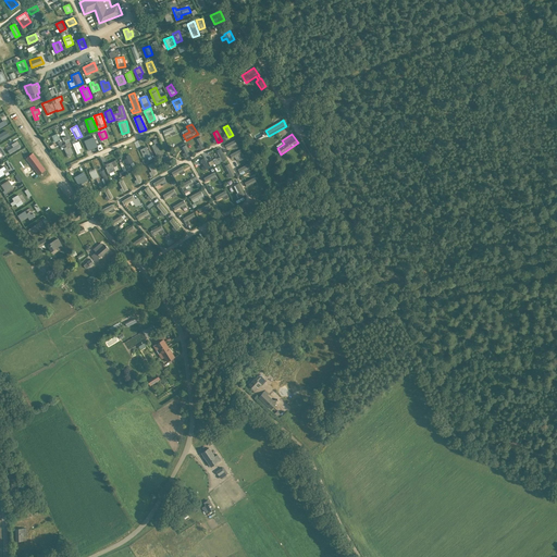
[(88,150),(98,146),(95,136),(84,140),(88,150)]
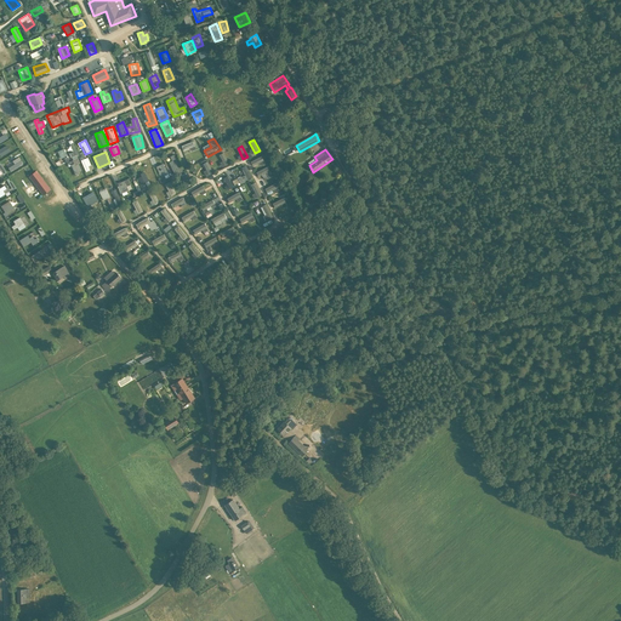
[(176,154),(171,155),(172,161),(170,161),(174,174),(182,171),(176,154)]
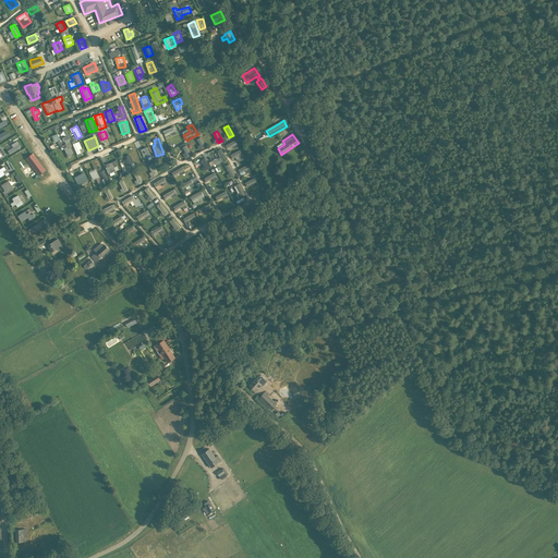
[(73,141),(76,154),(84,152),(81,141),(75,142),(75,141),(73,141)]
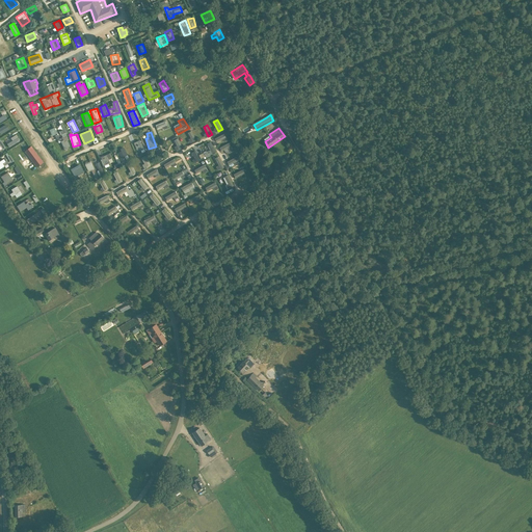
[(68,149),(67,147),(71,145),(67,135),(62,136),(64,139),(61,141),(64,150),(68,149)]
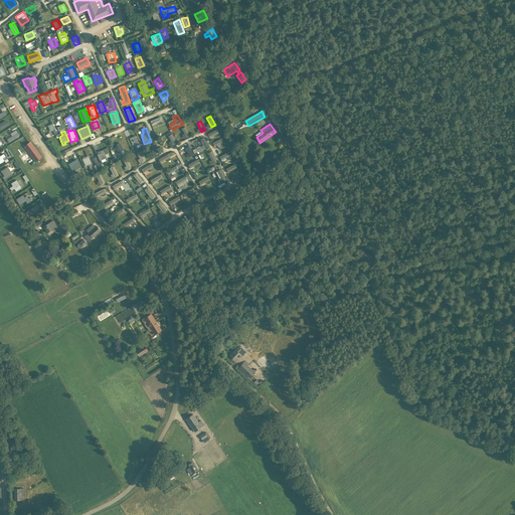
[(130,137),(135,149),(141,146),(136,135),(130,137)]
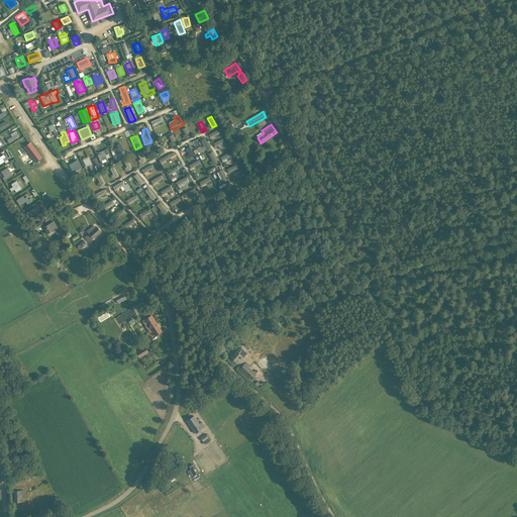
[(199,141),(202,146),(198,148),(200,152),(210,147),(206,138),(199,141)]
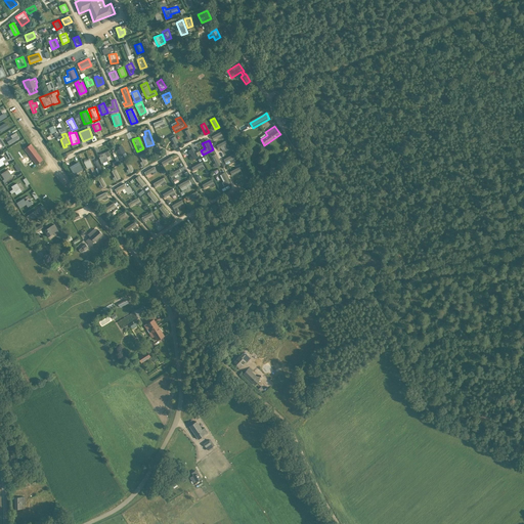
[(218,148),(222,147),(224,151),(229,149),(226,140),(216,144),(218,148)]
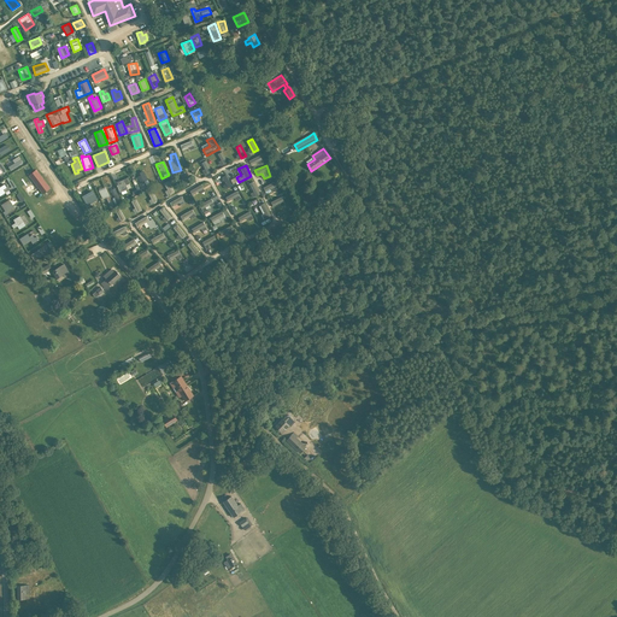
[(43,194),(46,192),(51,188),(36,170),(29,175),(43,194)]
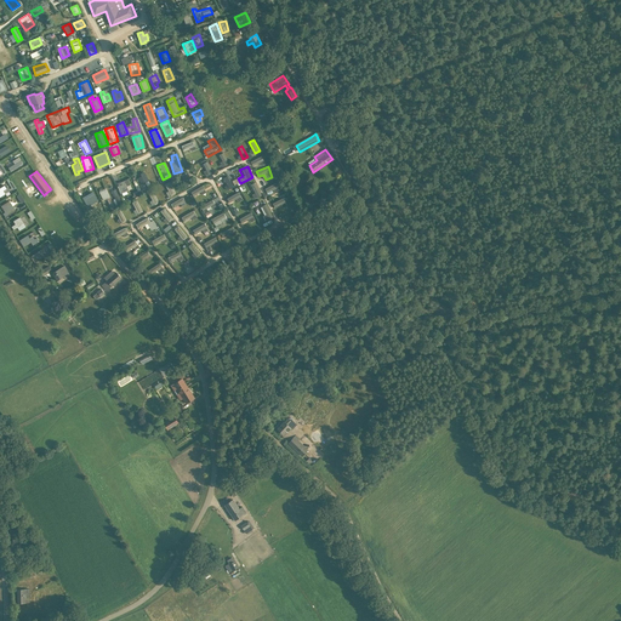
[(146,171),(141,172),(142,176),(138,177),(141,184),(146,182),(147,186),(151,184),(146,171)]
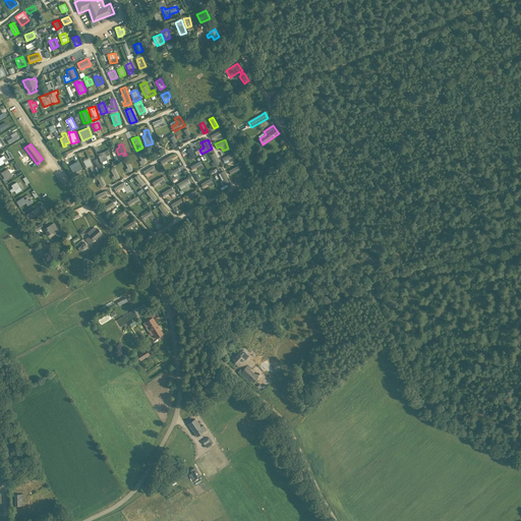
[(191,147),(188,149),(191,155),(189,156),(191,159),(196,156),(191,147)]
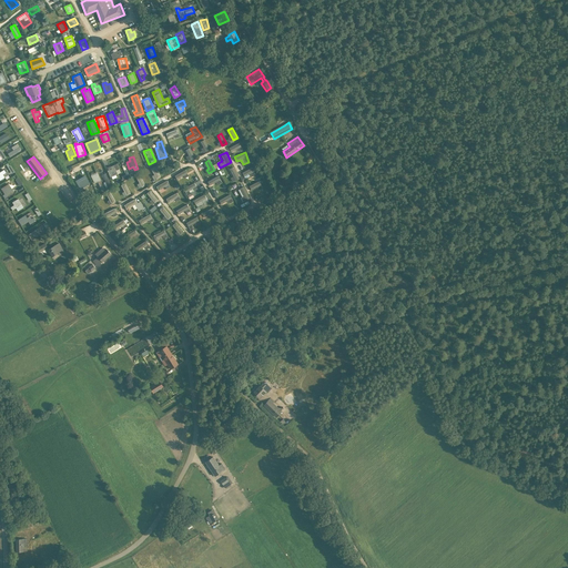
[(118,163),(108,166),(111,176),(121,173),(118,163)]
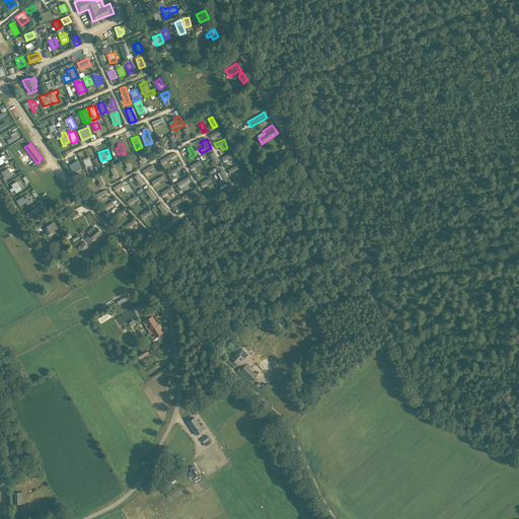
[(142,163),(147,161),(143,151),(138,153),(141,159),(140,160),(142,163)]
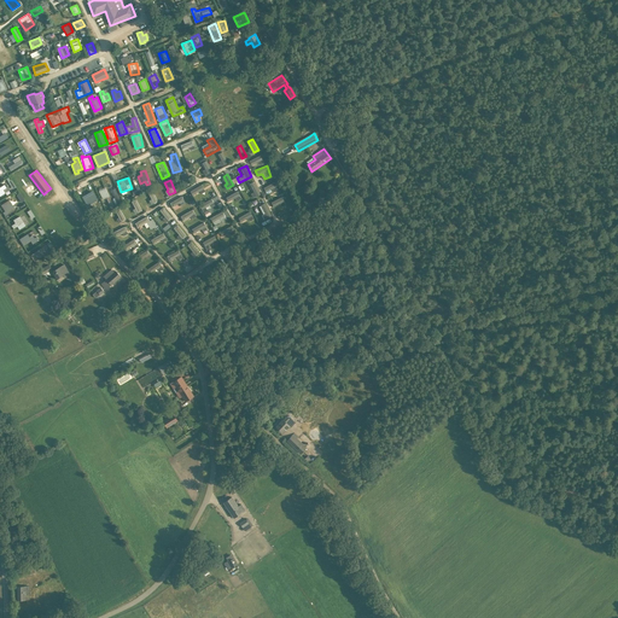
[(257,196),(261,194),(255,181),(250,184),(257,196)]
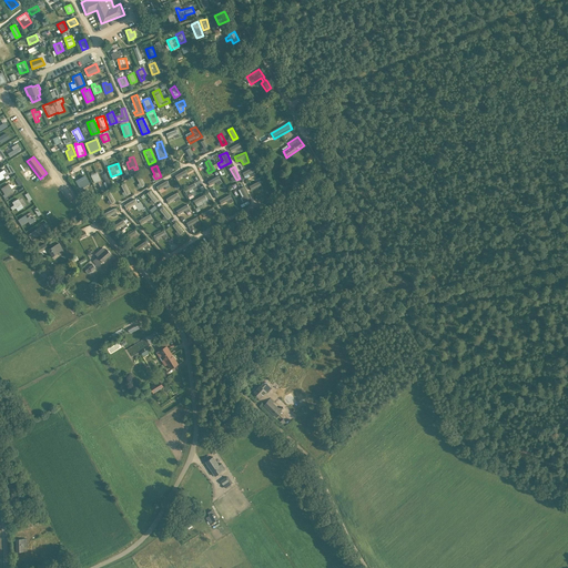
[(186,170),(175,174),(176,179),(184,176),(185,178),(189,176),(186,170)]
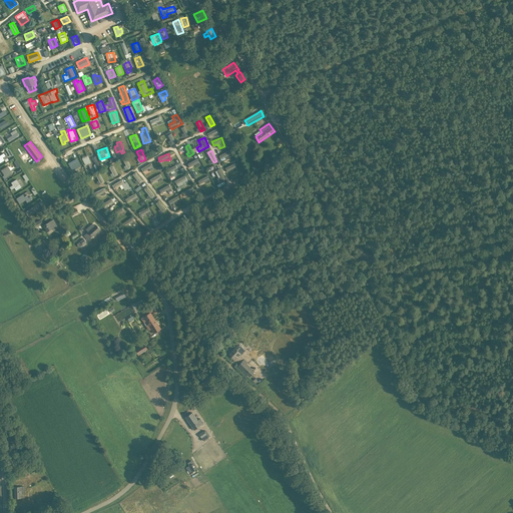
[(86,167),(92,164),(87,155),(81,157),(86,167)]
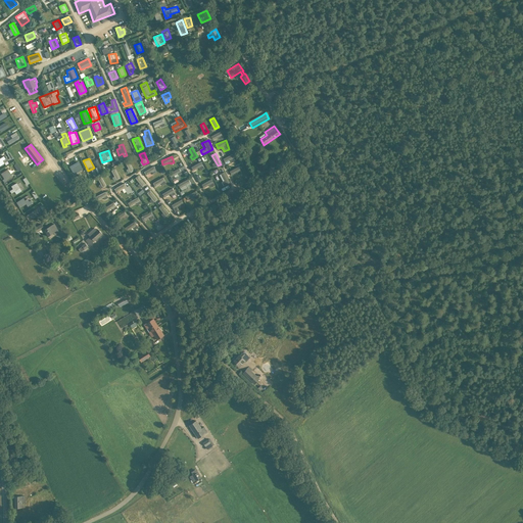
[(79,160),(69,165),(75,174),(83,170),(79,160)]
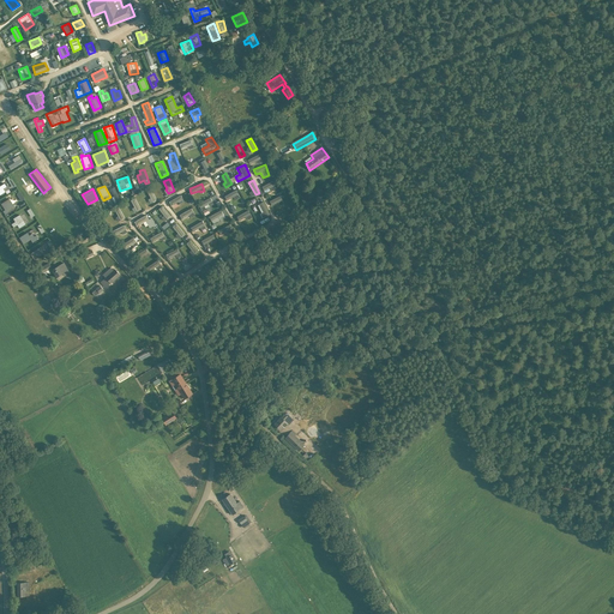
[(224,196),(227,200),(235,197),(235,198),(240,197),(238,190),(224,196)]
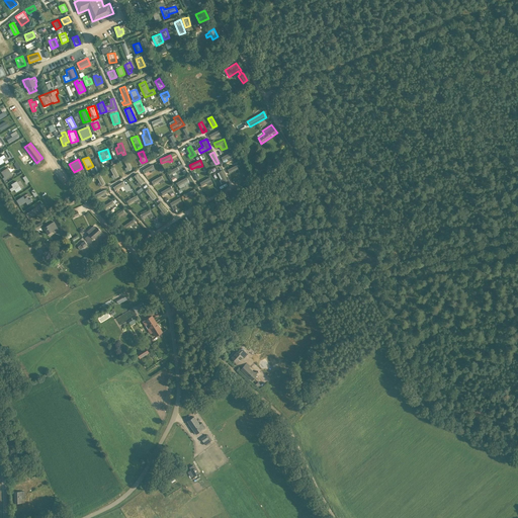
[(153,164),(143,170),(145,173),(151,169),(153,172),(156,170),(153,164)]
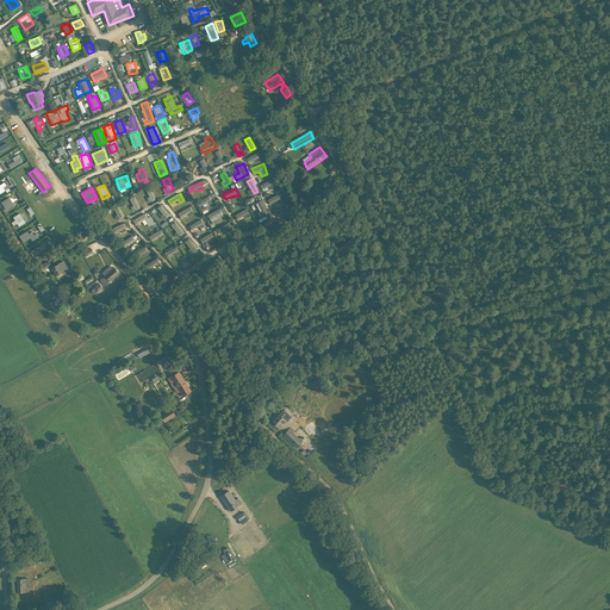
[(130,198),(137,210),(141,207),(135,195),(130,198)]
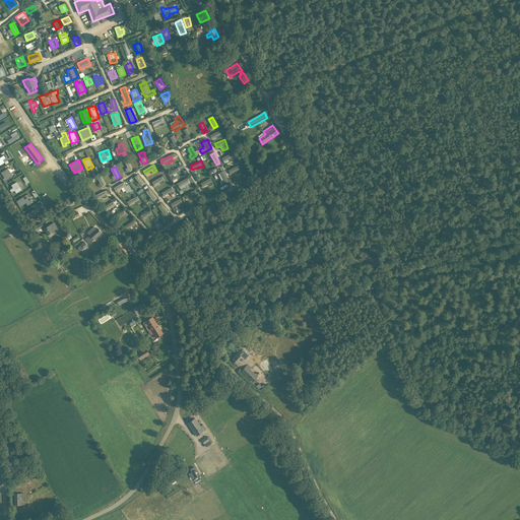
[(178,167),(169,173),(172,178),(181,172),(178,167)]
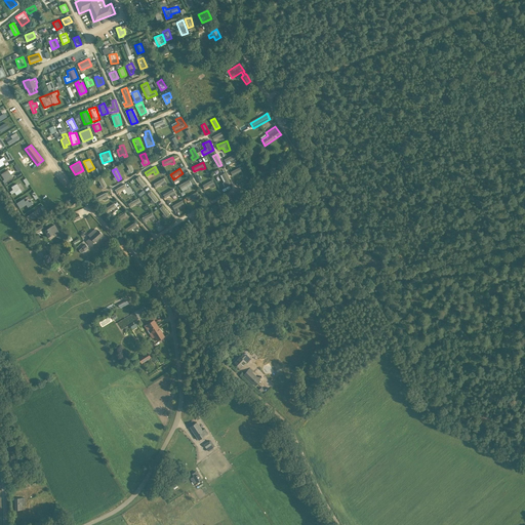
[(4,179),(2,180),(4,184),(13,177),(8,169),(1,173),(4,179)]
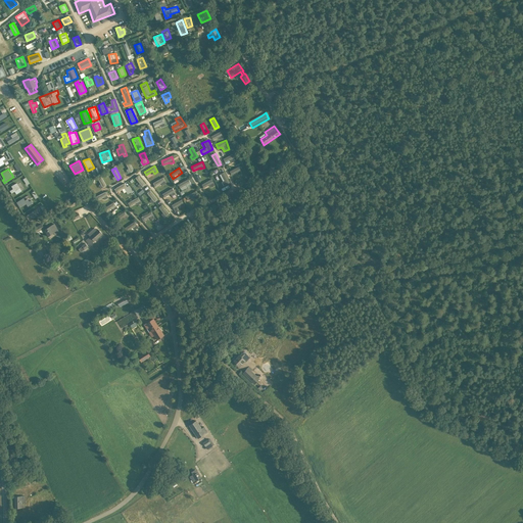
[(220,175),(225,185),(230,182),(225,172),(220,175)]
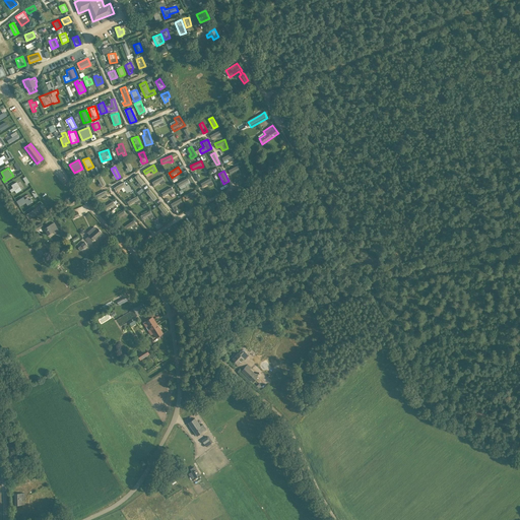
[(141,186),(145,183),(138,174),(134,177),(141,186)]
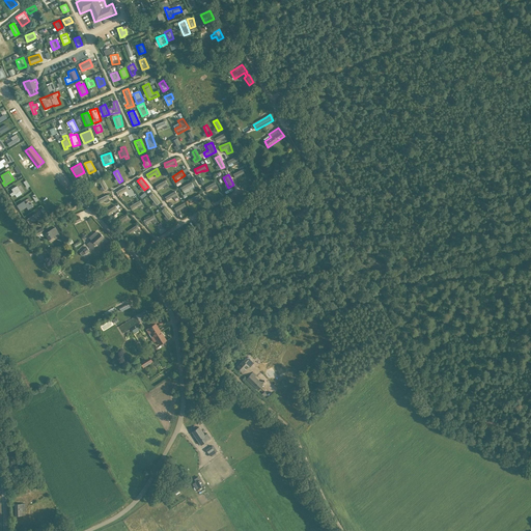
[(100,180),(105,190),(109,188),(104,178),(100,180)]
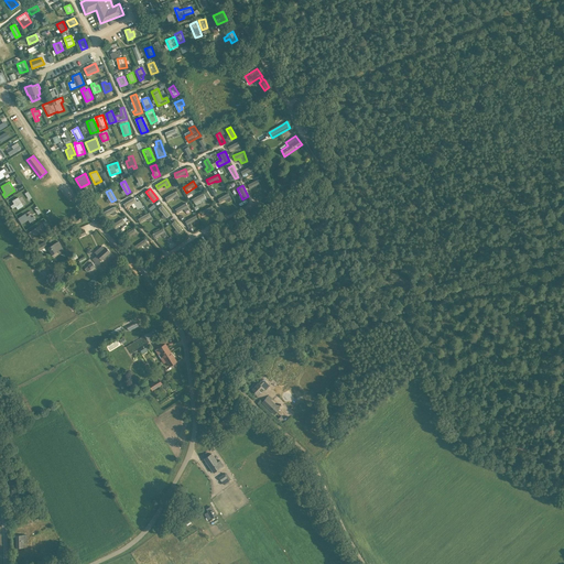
[(167,201),(174,197),(175,199),(180,197),(177,192),(165,196),(167,201)]
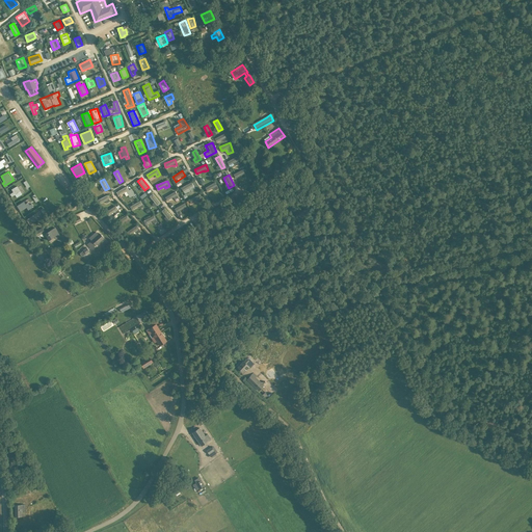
[(192,182),(181,187),(184,193),(191,190),(191,191),(195,189),(192,182)]
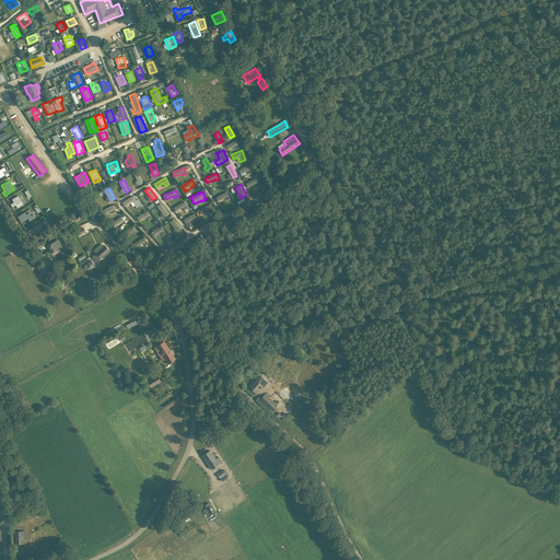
[(218,200),(225,197),(226,200),(231,198),(228,191),(216,197),(218,200)]
